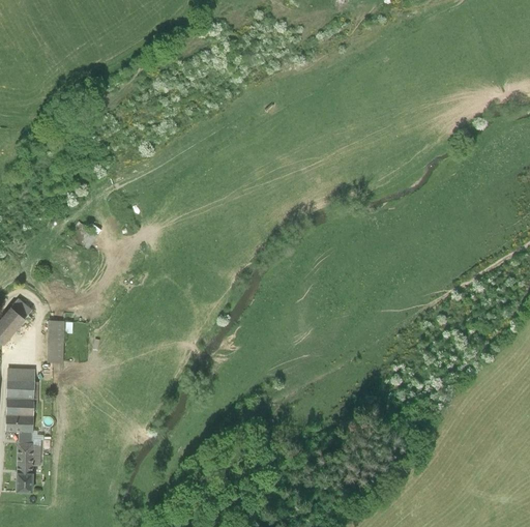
[(19,298),(10,308),(23,318),(31,308),(19,298)]
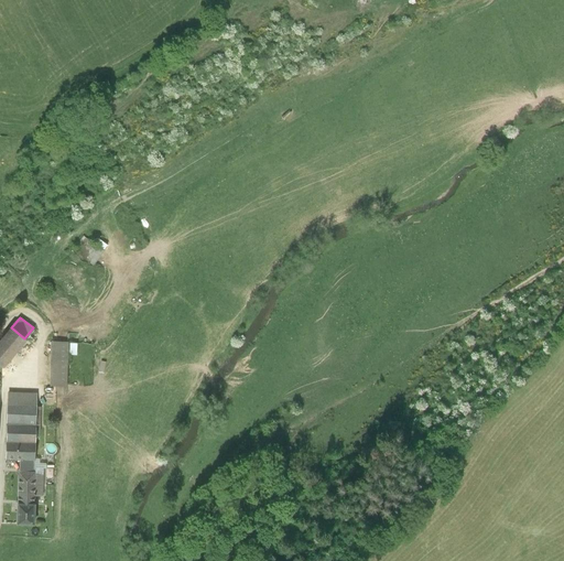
[(24,338),(11,327),(0,340),(0,363),(3,366),(26,340),(24,338)]
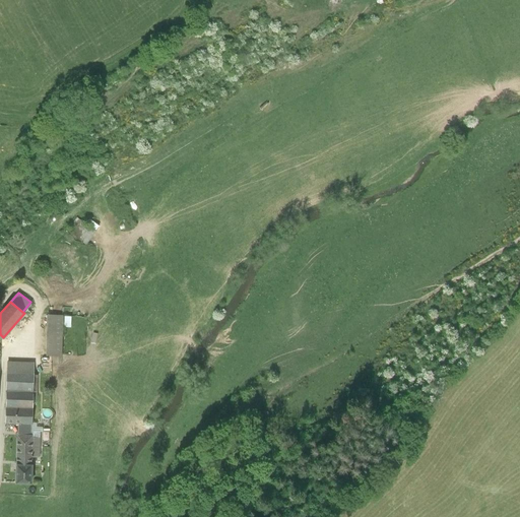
[(63,314),(49,314),(47,353),(62,353),(63,314)]
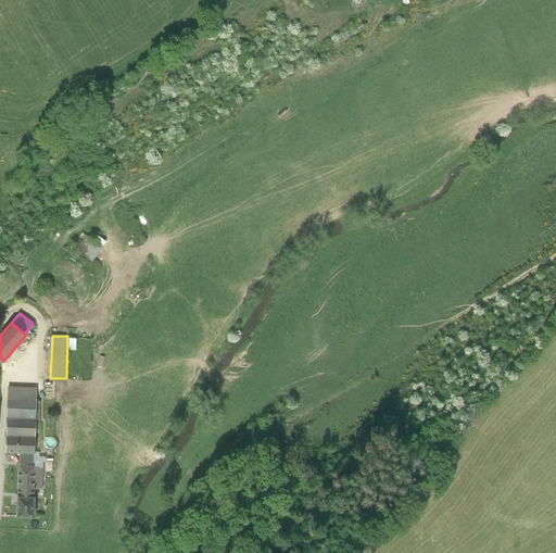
[(38,384),(8,382),(7,416),(37,417),(38,384)]
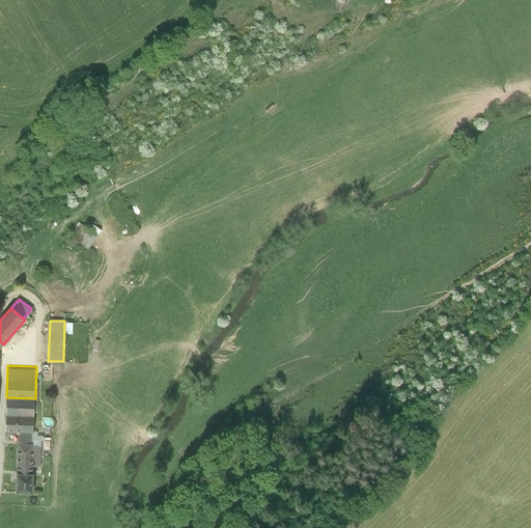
[(35,398),(6,397),(6,414),(34,415),(35,398)]
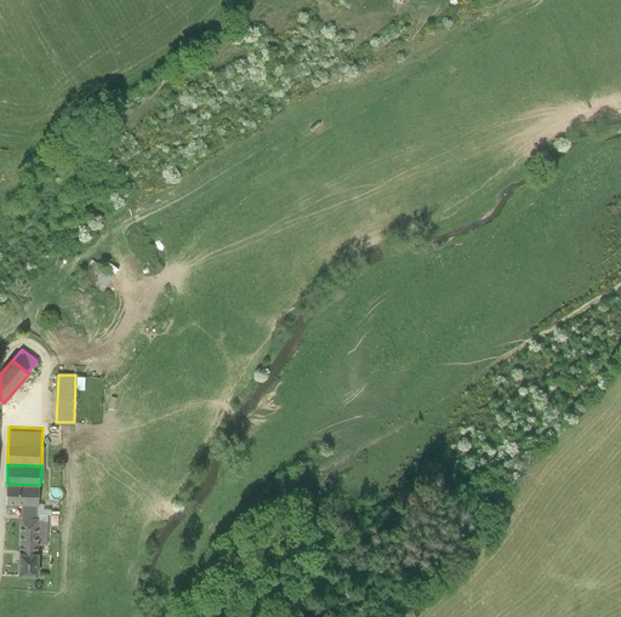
[(40,503),(40,485),(7,484),(6,503),(40,503)]
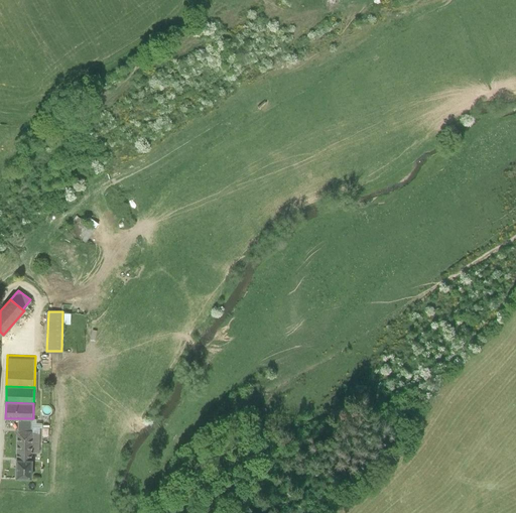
[(33,418),(17,418),(17,429),(32,429),(33,418)]
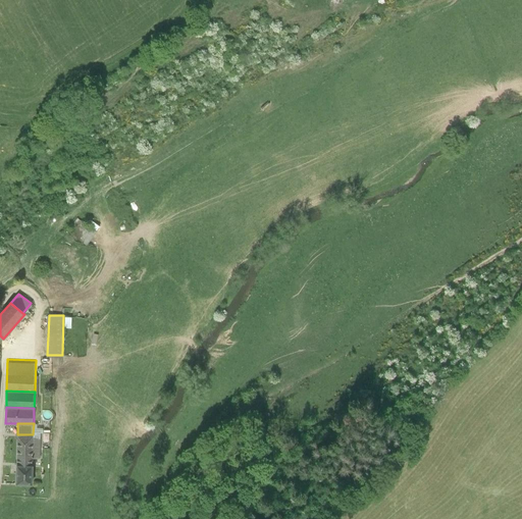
[(33,434),(17,434),(16,463),(33,463),(33,434)]
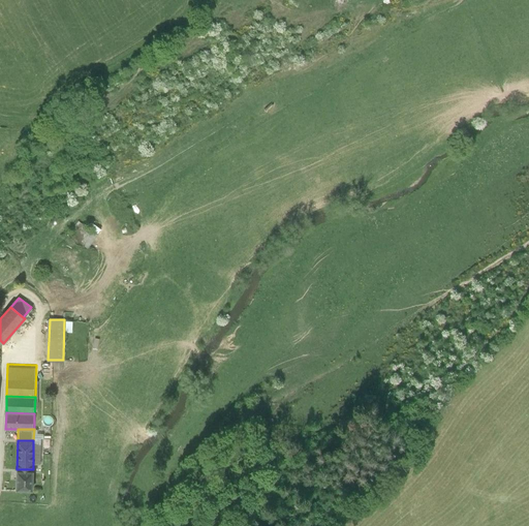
[(33,469),(17,469),(17,490),(32,490),(33,469)]
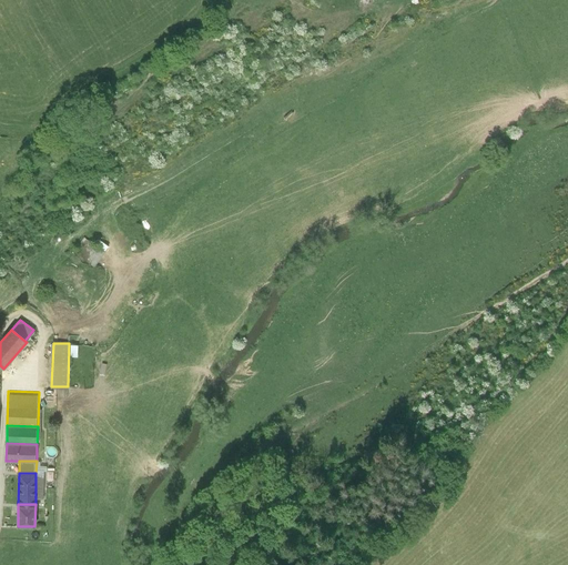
All buildings are outlined.
